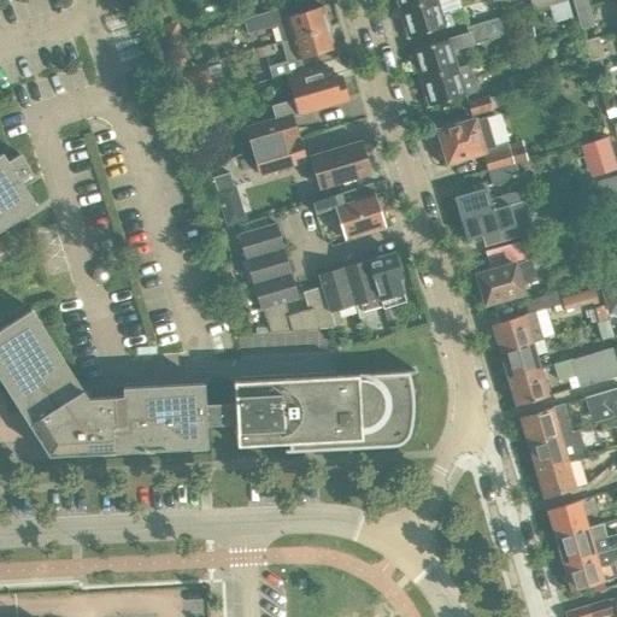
[(394,0),(398,11),(434,0),(394,0)]
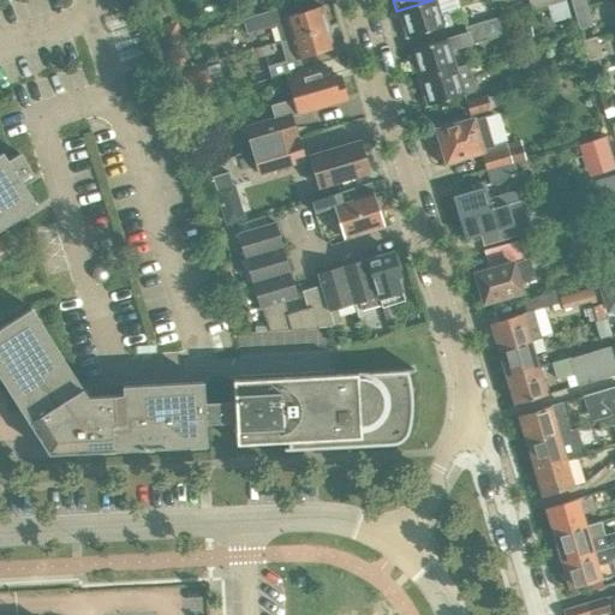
[(436,0),(433,0),(396,11),(401,27),(404,25),(407,37),(452,24),(448,15),(441,16),(436,0)]
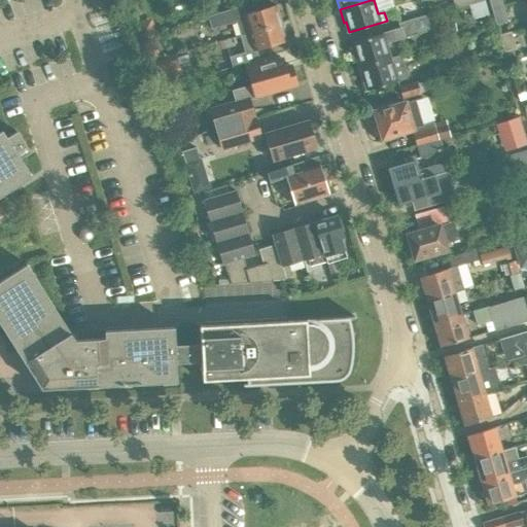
[(482,0),(451,0),(454,8),(483,0),(482,0)]
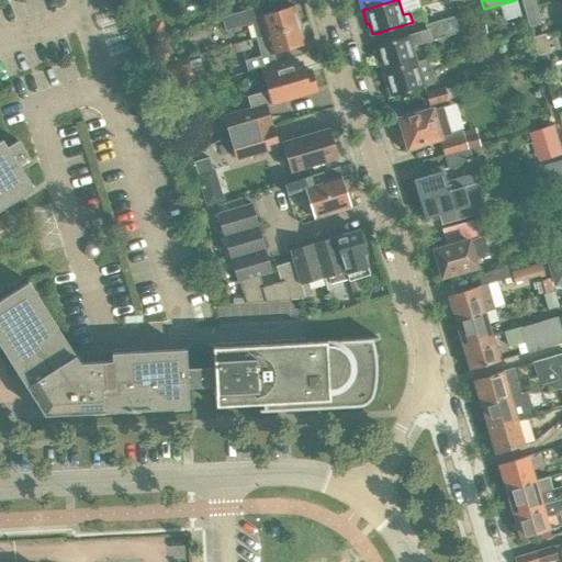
[(520,0),(524,10),(536,6),(534,0),(520,0)]
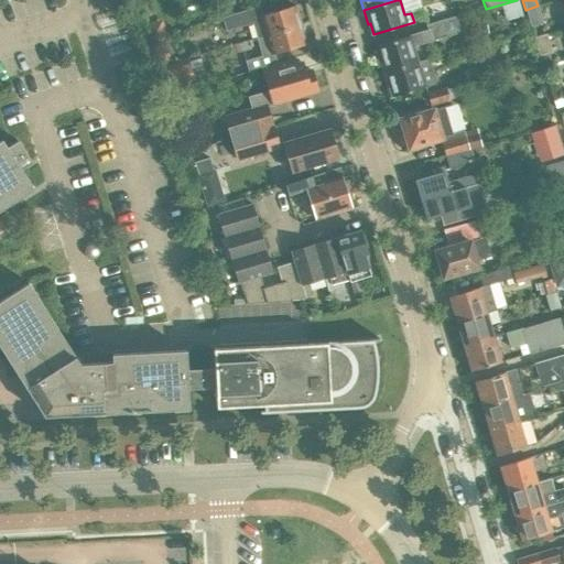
[(257,38),(300,24),(294,4),(262,13),(260,6),(223,18),(227,31),(252,23),(257,38)]
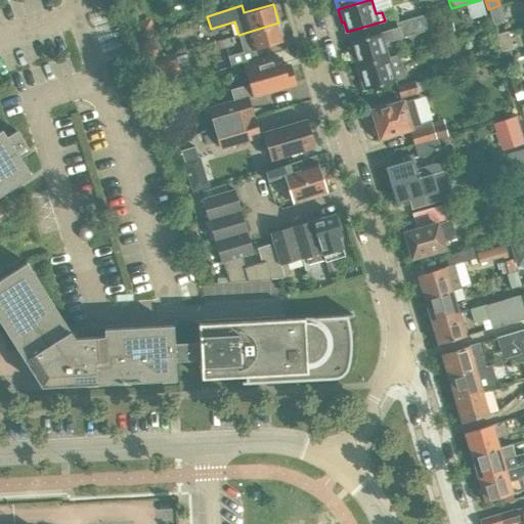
[(499,5),(488,9),(493,25),(505,22),(499,5)]
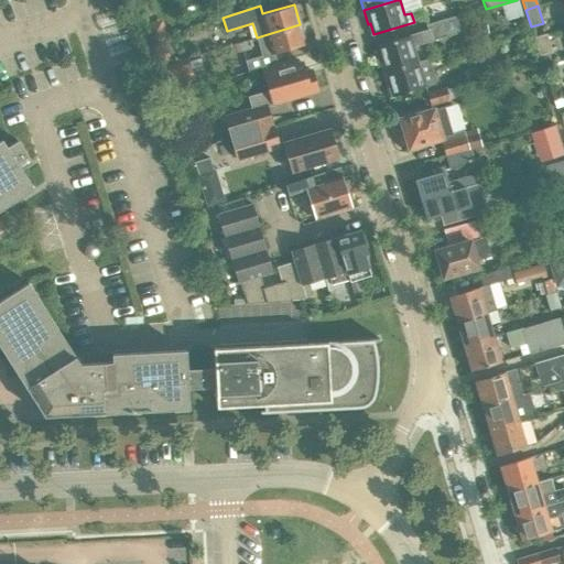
[(379,58),(382,73),(418,62),(413,46),(465,31),(461,15),(426,25),(427,31),(377,45),(380,58),(379,58)]
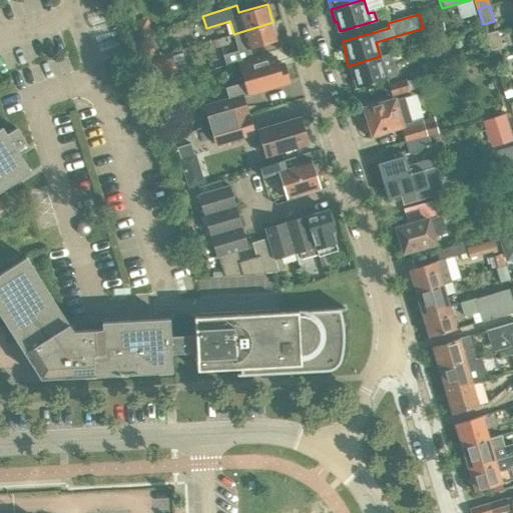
[(238,51),(278,40),(273,22),(233,34),(238,51)]
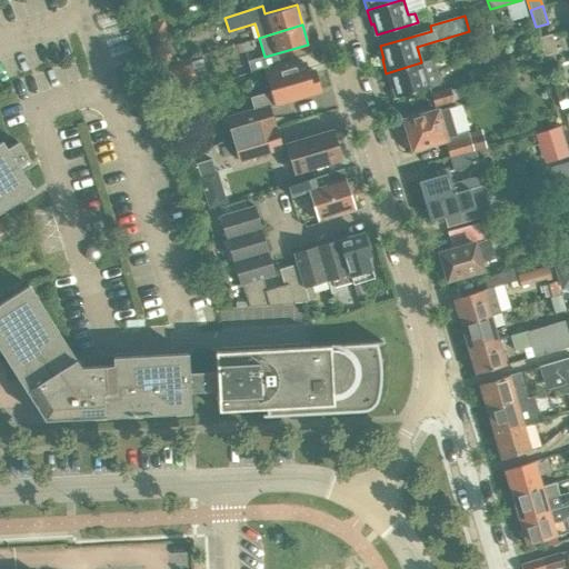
[(551,33),(540,37),(538,37),(543,56),(557,52),(551,33)]
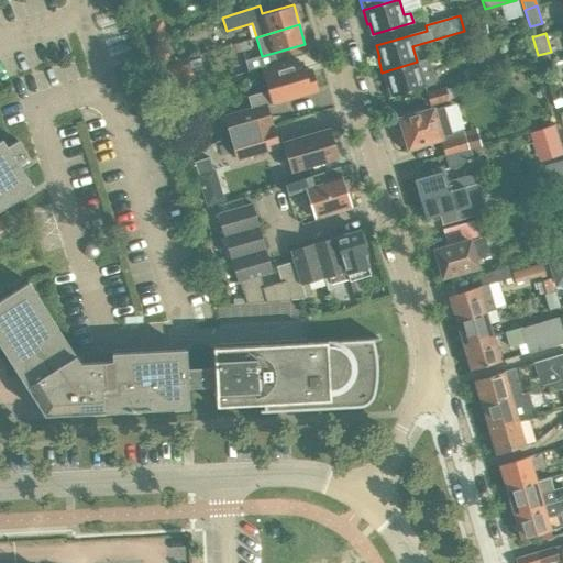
[(527,46),(515,48),(518,61),(530,57),(527,46)]
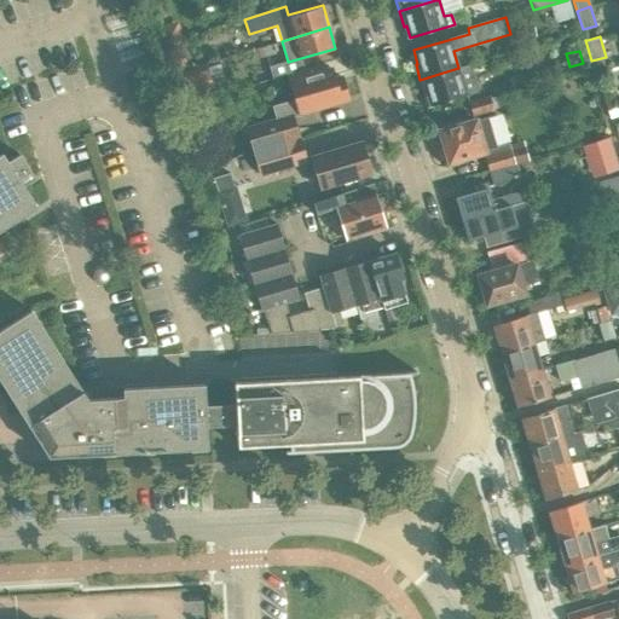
[(214,93),(207,65),(175,75),(184,102),(214,93)]
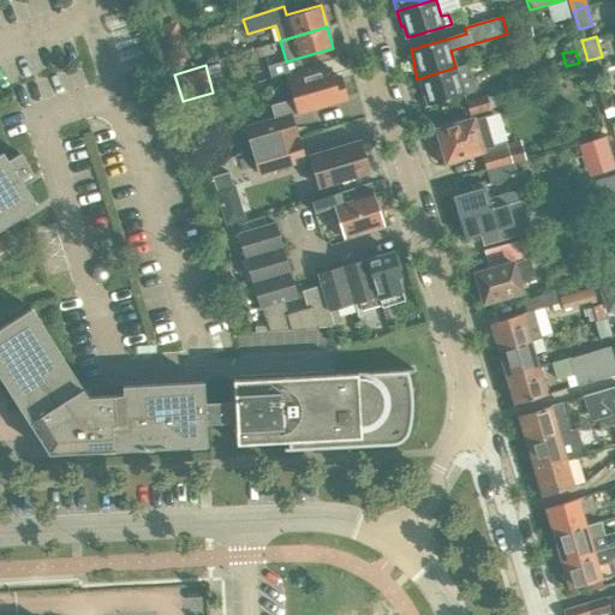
[(424,93),(428,106),(471,94),(475,93),(467,65),(417,79),(422,94),(424,93)]
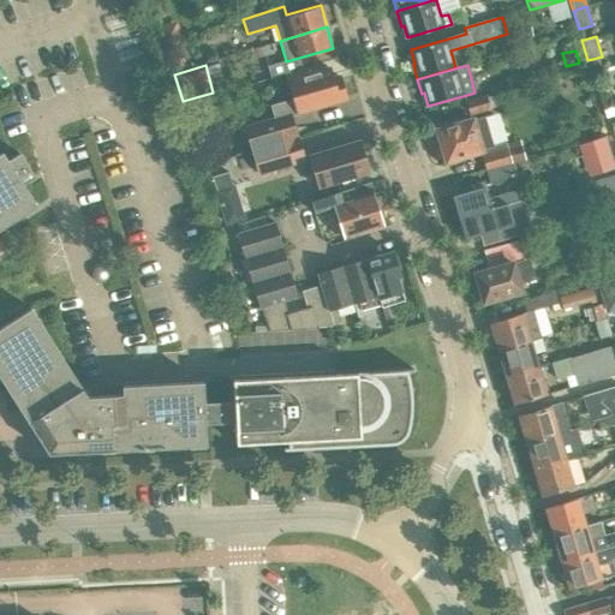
[(243,125),(251,150),(299,136),(293,117),(297,115),(297,113),(309,108),(347,97),(341,77),(334,79),(332,69),(309,76),(308,71),(286,77),(293,99),(270,106),(274,117),(243,125)]
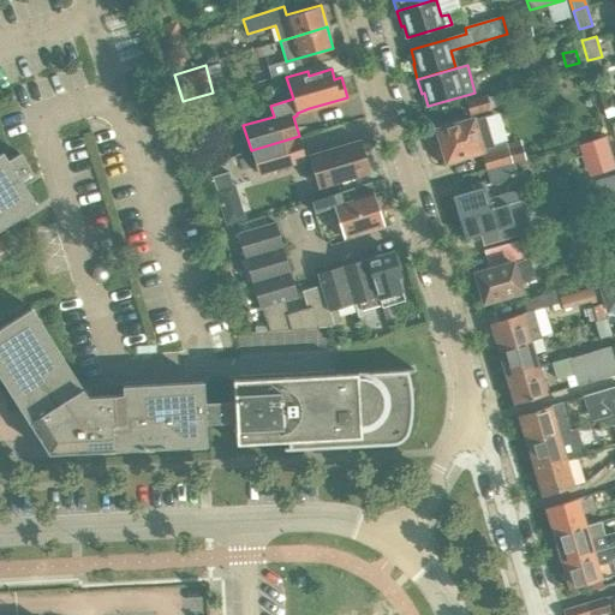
[(500,93),(487,97),(490,108),(491,109),(502,106),(500,93)]
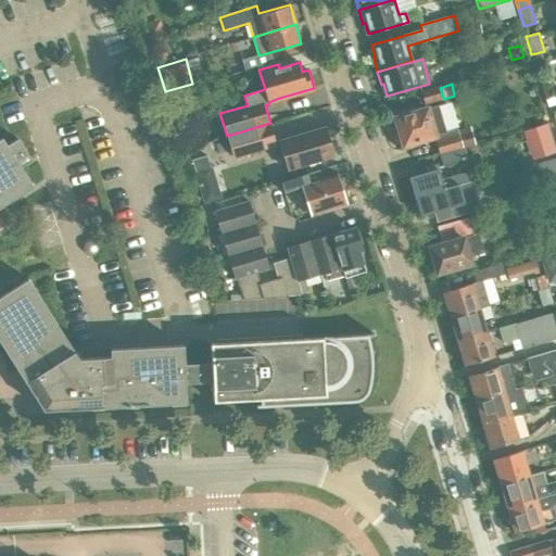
[(421,92),(425,103),(443,98),(440,88),(440,86),(421,92)]
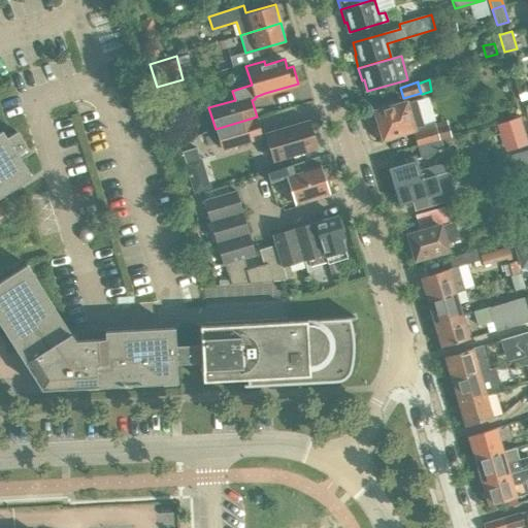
[(418,146),(439,140),(434,122),(424,125),(416,100),(374,112),(383,138),(413,129),(418,146)]
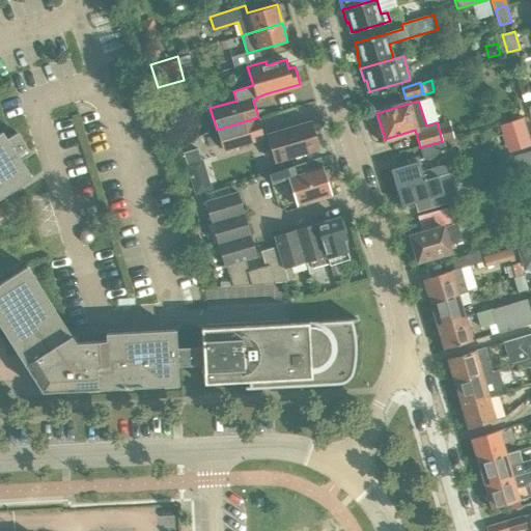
[(258,117),(217,130),(217,132),(223,151),(264,139),(258,118),(258,117)]
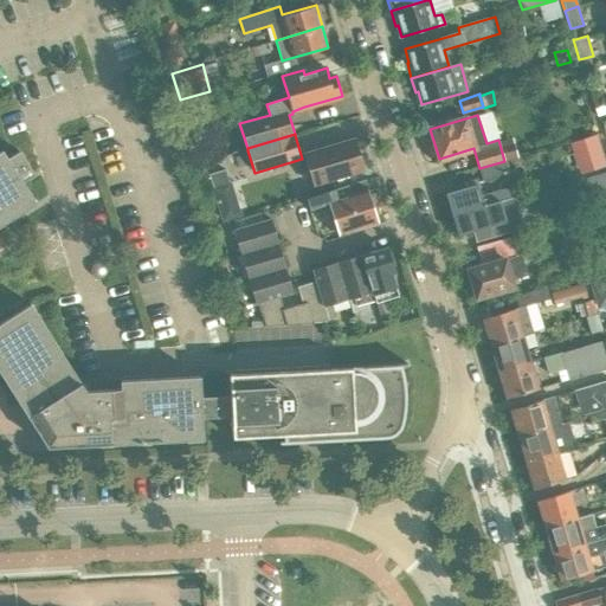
[(605,165),(605,163),(597,134),(571,142),(577,163),(582,161),(585,172),(605,165)]
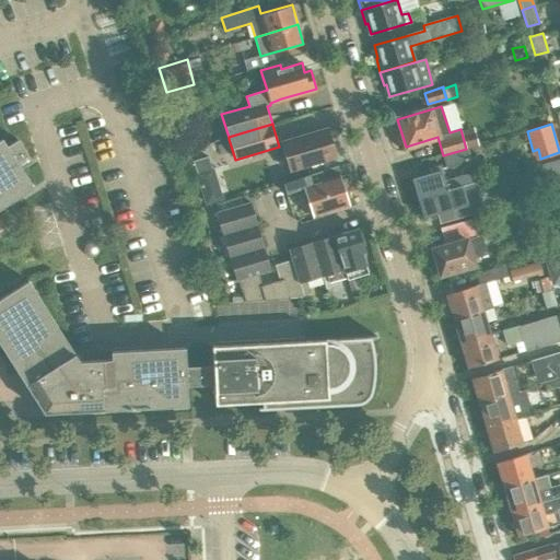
[(337,156),(327,127),(280,141),(289,171),(337,156)]
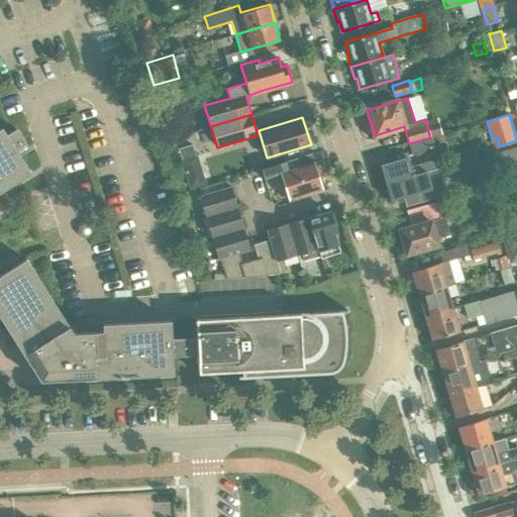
[(0,210),(11,204),(3,191),(29,174),(18,157),(29,148),(16,128),(5,135),(1,129),(0,129),(0,210)]
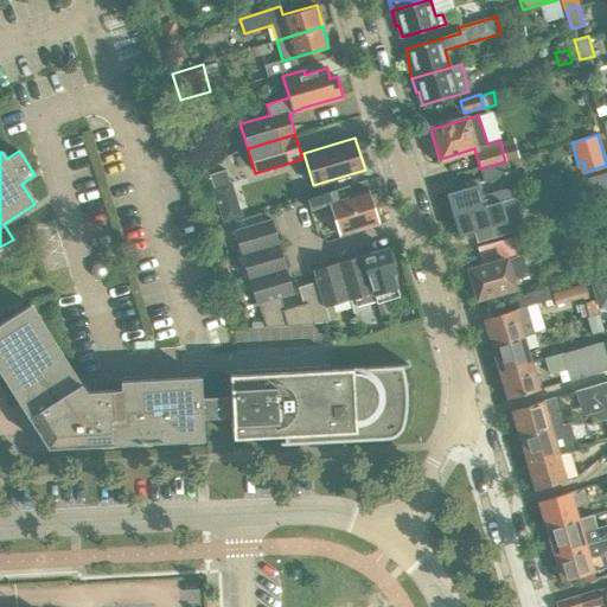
[(505,161),(480,168),(484,181),(509,174),(505,161)]
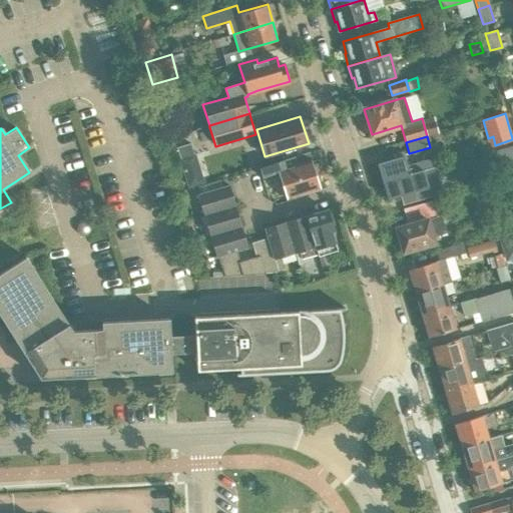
[(190,143),(176,147),(180,158),(178,159),(186,188),(203,183),(194,154),(190,143)]
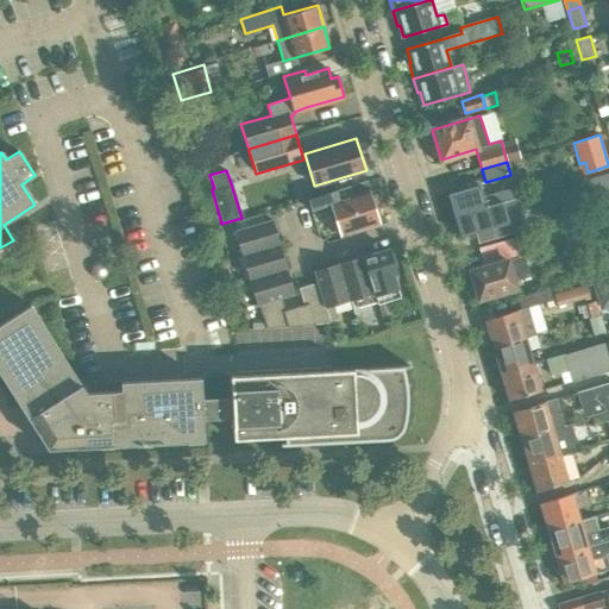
[(608,171),(589,179),(598,212),(608,208),(608,171)]
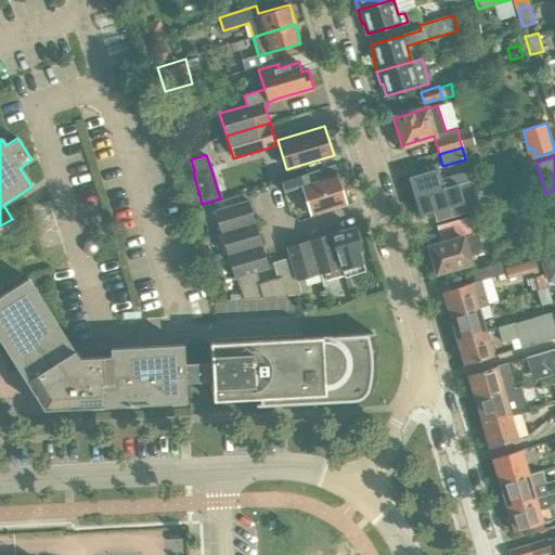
[(409,178),(414,197),(472,181),(468,170),(440,179),(436,163),(426,166),(428,171),(409,178)]
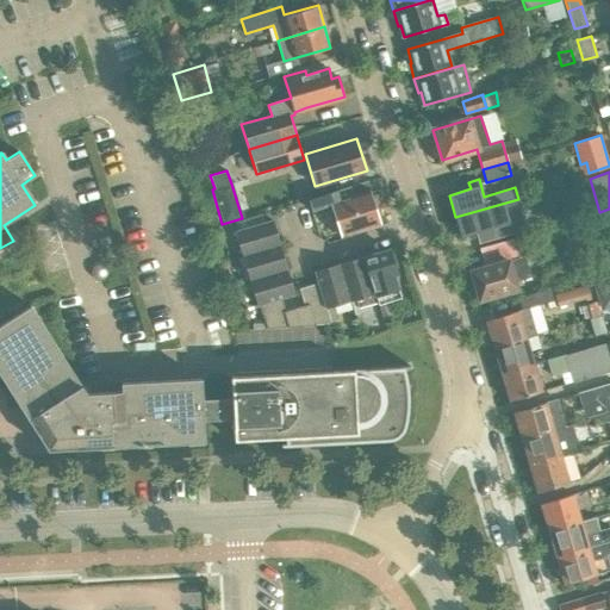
[(336,190),(306,200),(307,204),(310,212),(331,205),(341,235),(378,223),(377,219),(380,218),(377,205),(373,206),(368,191),(371,191),(368,180),(336,190)]
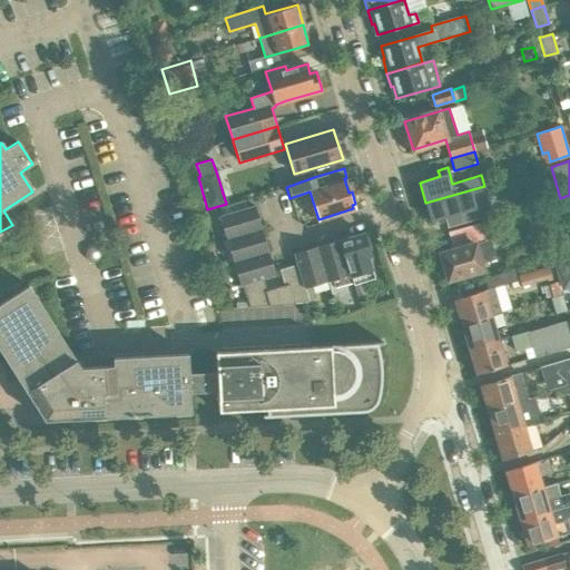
[(425,203),(431,222),(446,217),(450,226),(448,226),(448,227),(493,215),(484,186),(425,203)]
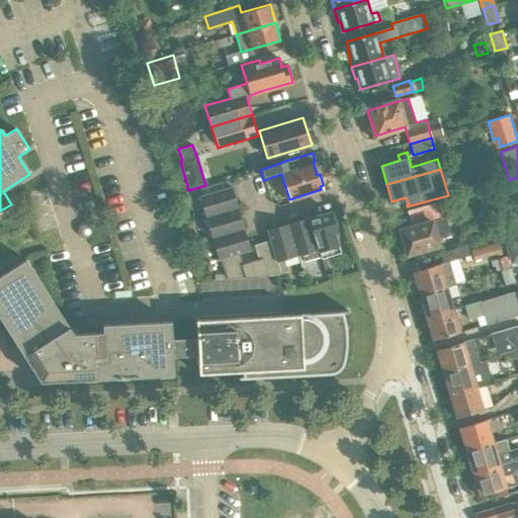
[(236,208),(230,188),(199,197),(205,220),(236,208)]
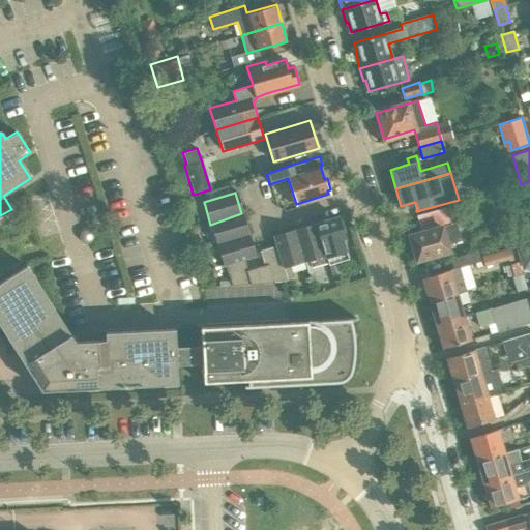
[(417,215),(421,232),(410,236),(417,261),(448,252),(446,244),(461,240),(455,223),(464,219),(460,203),(417,215)]
